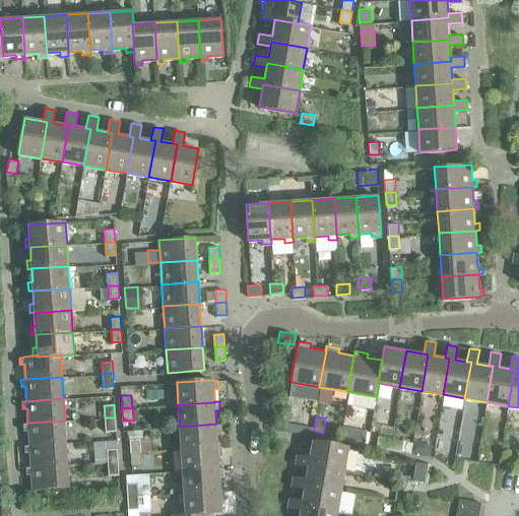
[(115,417),(105,417),(106,431),(116,430),(115,417)]
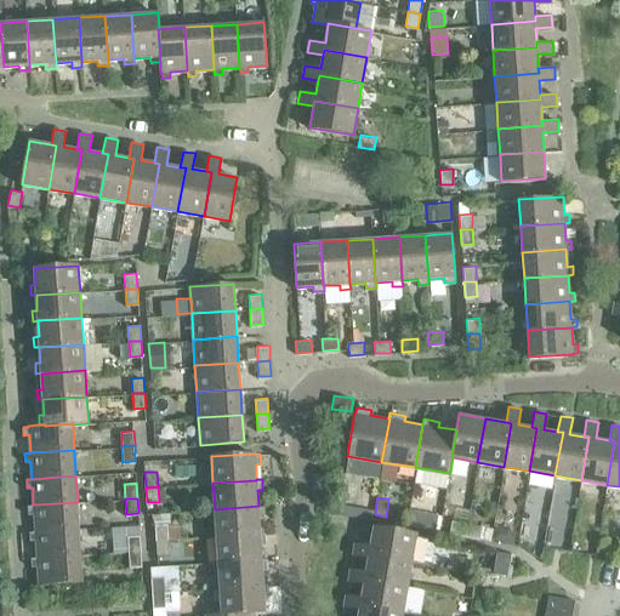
[(34,513),(35,531),(79,528),(78,502),(34,505),(33,505),(28,506),(28,513),(34,513)]
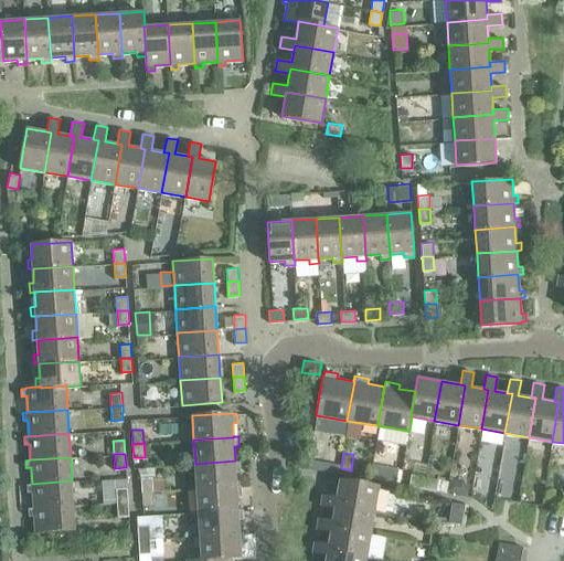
[(310,457),(308,466),(326,469),(339,472),(340,463),(310,457)]
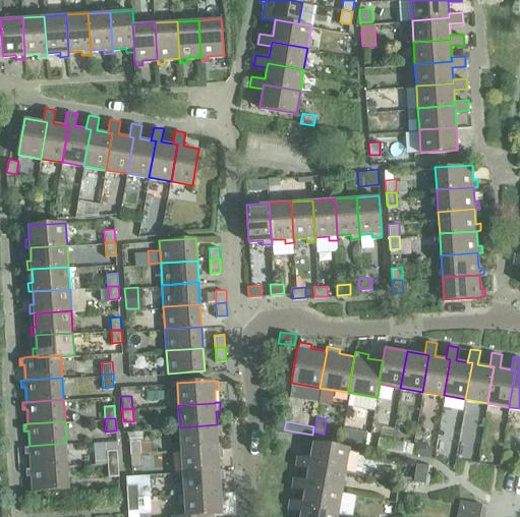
[(180,427),(181,449),(218,447),(217,434),(222,434),(221,424),(217,424),(180,427)]
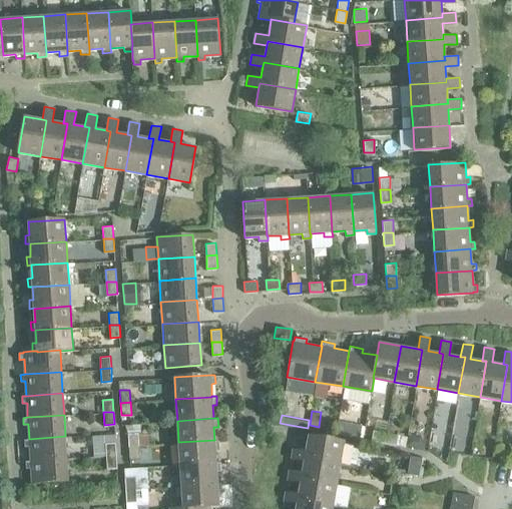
[(338,420),(336,433),(348,435),(351,422),(338,420)]
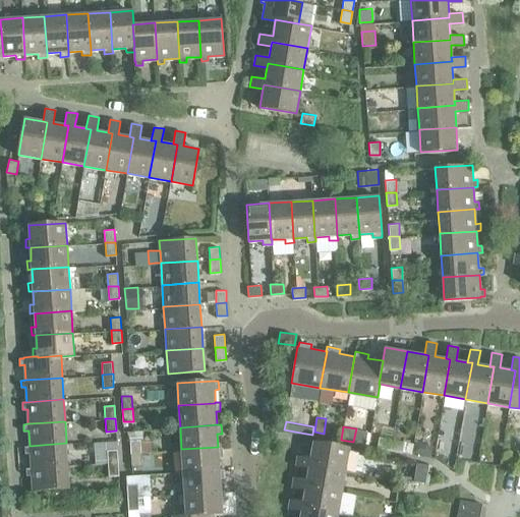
[(377,446),(390,449),(392,439),(379,437),(377,446)]
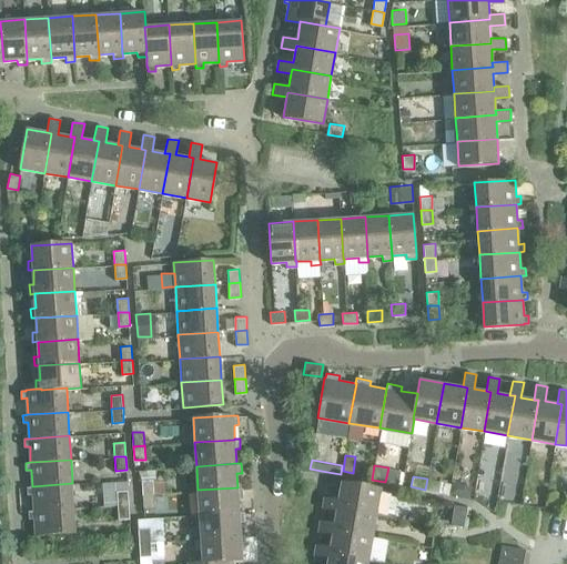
[(142,480),(143,494),(154,493),(153,482),(153,479),(142,480)]
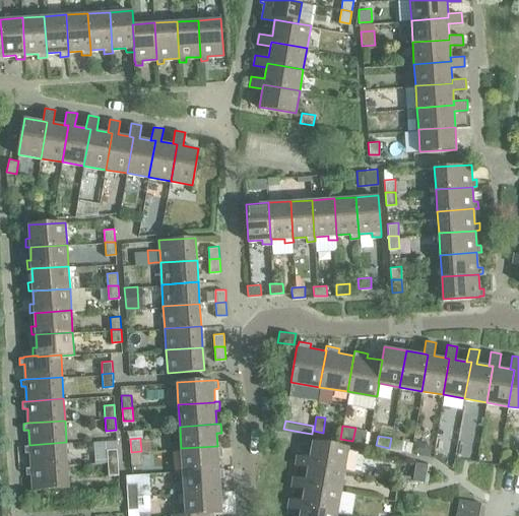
[(391,438),(389,448),(401,450),(403,440),(391,438)]
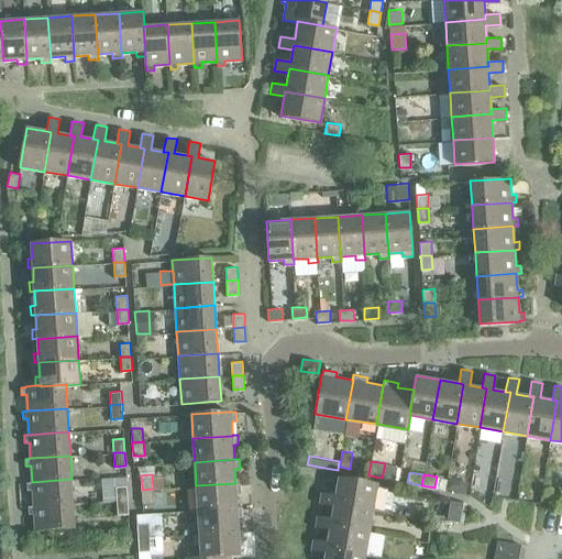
[(448,479),(445,490),(465,492),(466,484),(462,478),(448,475),(448,479)]
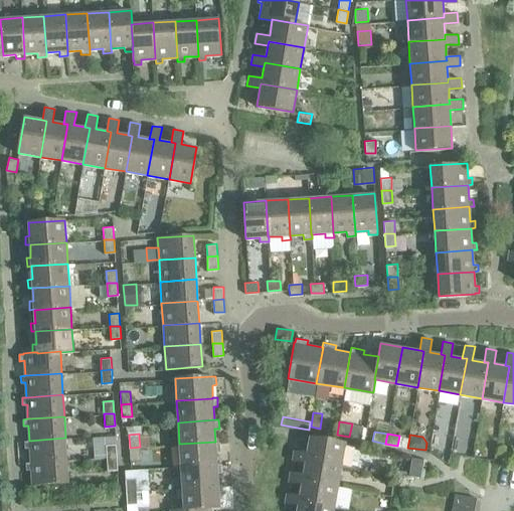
[(399,436),(397,446),(407,448),(409,438),(399,436)]
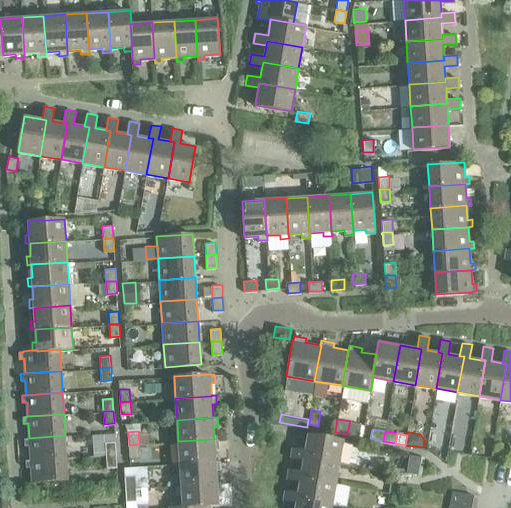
[(150,434),(138,434),(139,444),(150,443),(150,434)]
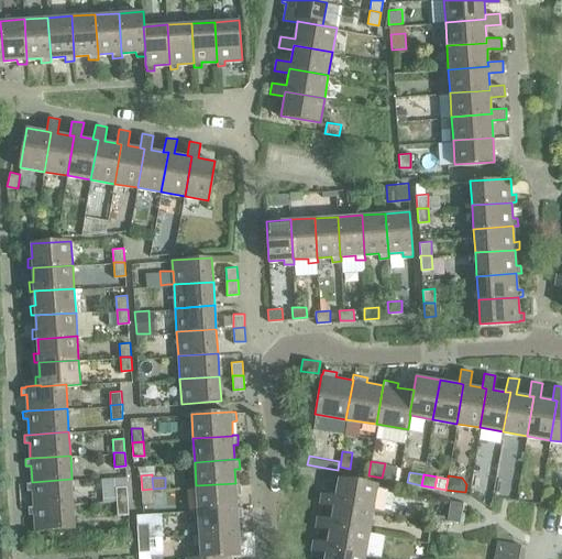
[(319,503),(333,505),(334,501),(374,507),(378,484),(339,478),(335,494),(321,492),(319,503)]
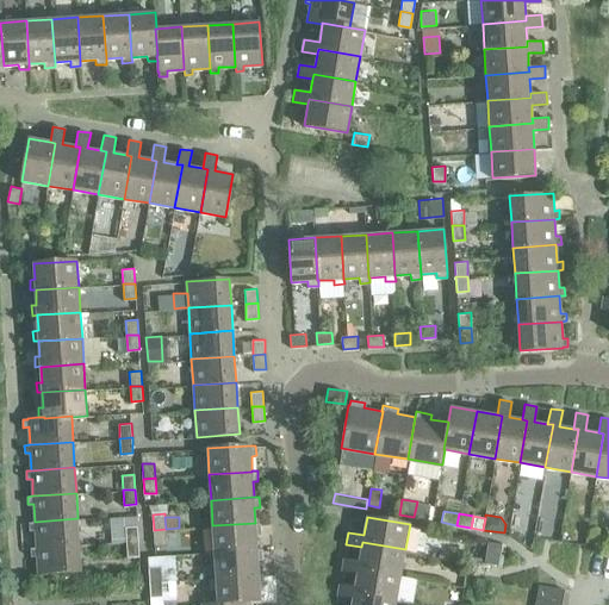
[(35,530),(36,547),(79,544),(78,518),(35,522),(29,522),(30,530),(35,530)]
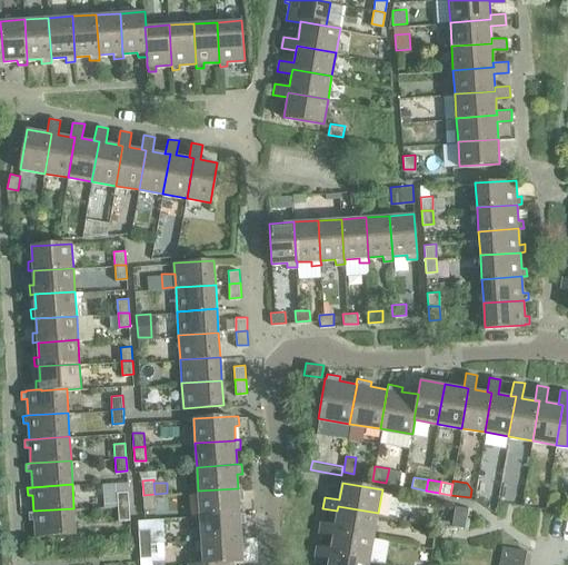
[(198,491),(200,515),(240,512),(239,497),(243,497),(243,487),(238,488),(198,491)]
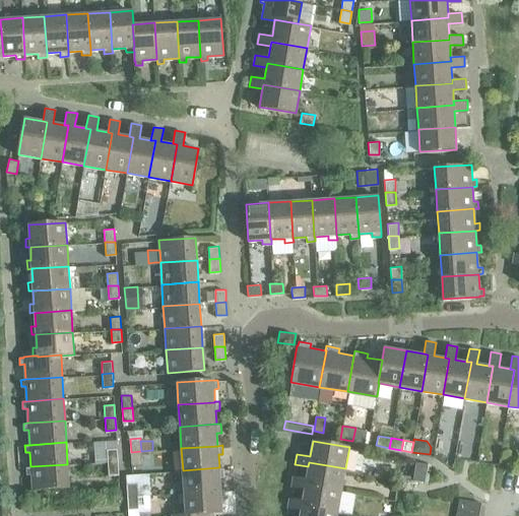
[(107,449),(108,461),(118,461),(117,448),(107,449)]
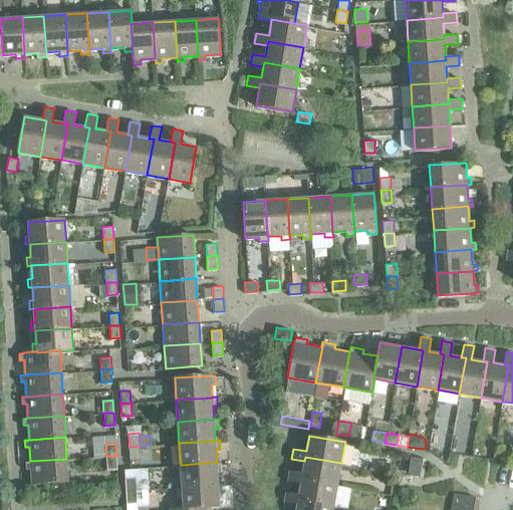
[(140,446),(130,447),(130,459),(141,459),(140,446)]
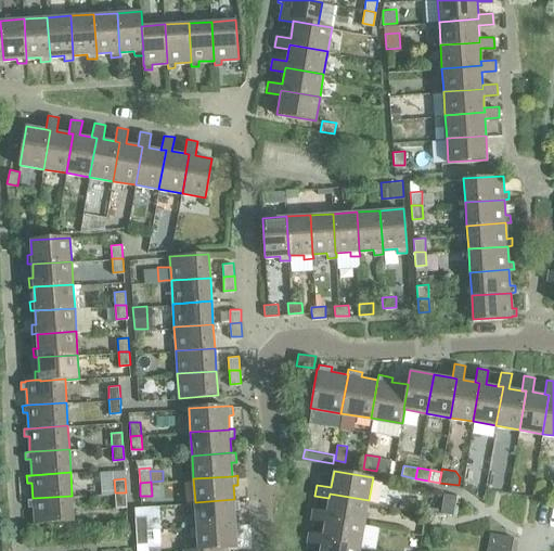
[(443,491),(441,511),(456,513),(460,495),(443,491)]
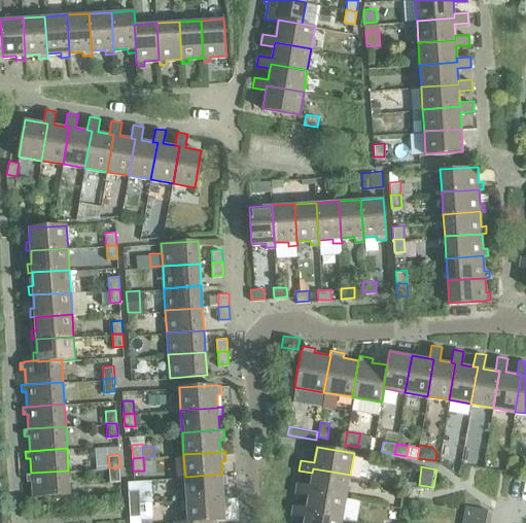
[(119,467),(109,467),(110,481),(120,480),(119,467)]
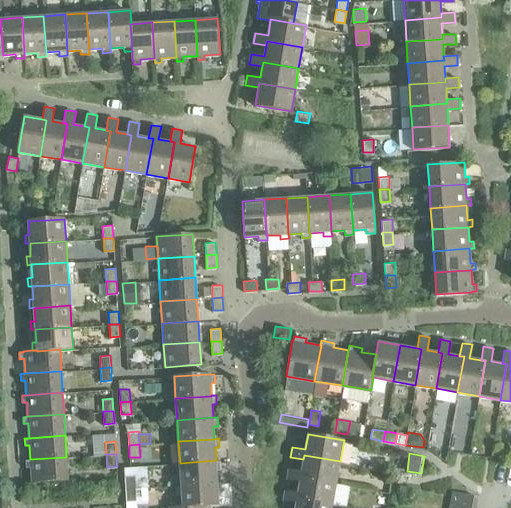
[(287,478),(300,480),(300,477),(336,483),(340,461),(304,455),(303,459),(301,471),(288,468),(287,478)]
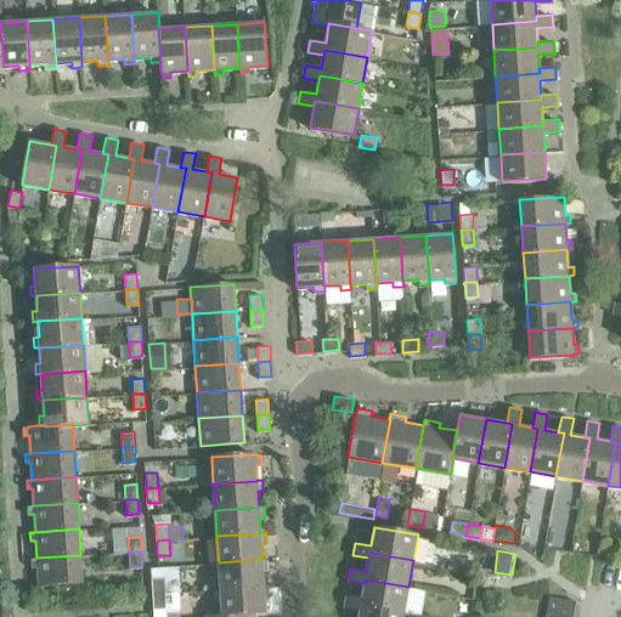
[(80,555),(37,558),(37,559),(32,559),(32,566),(38,566),(39,584),(83,582),(80,555)]
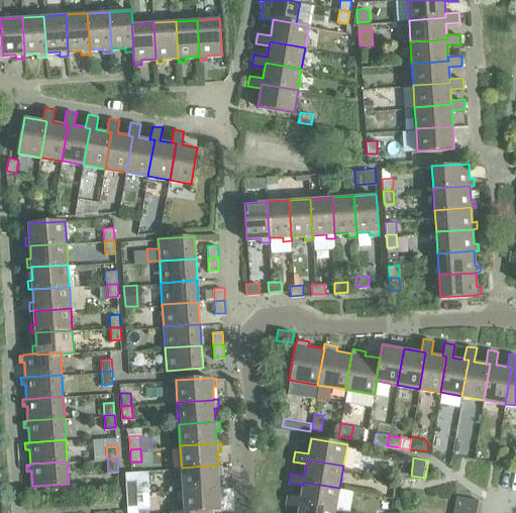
[(182,468),(183,489),(219,487),(218,474),(223,474),(222,465),(218,465),(182,468)]
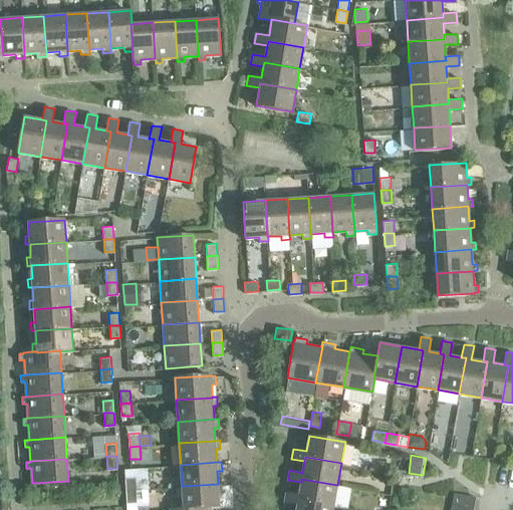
[(125,478),(125,490),(137,489),(136,477),(125,478)]
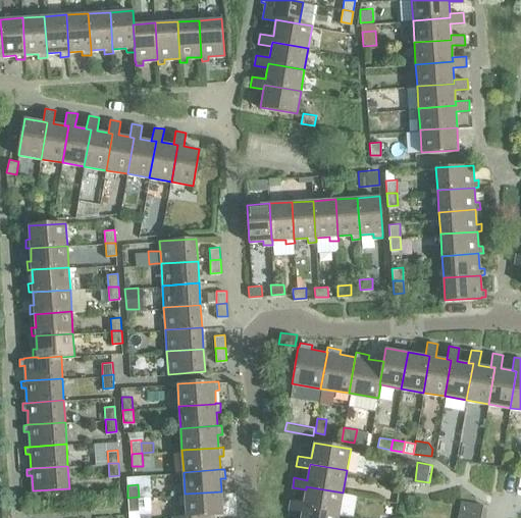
[(289,510),(302,512),(303,508),(340,514),(343,493),(306,486),(306,489),(304,502),(291,499),(289,510)]
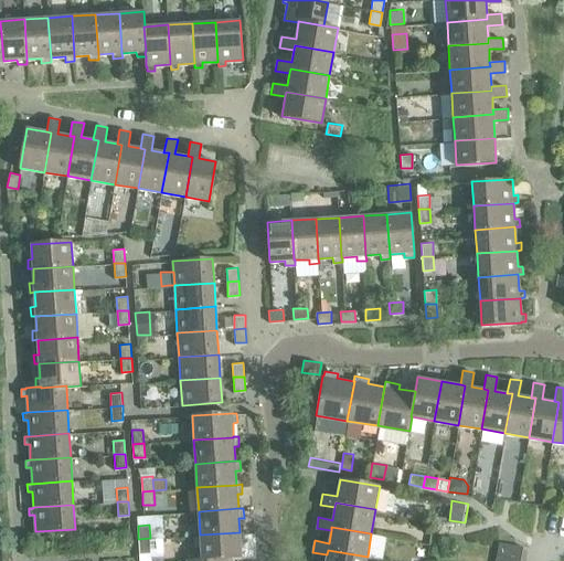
[(200,535),(202,558),(202,559),(226,557),(226,558),(232,558),(242,557),(241,542),(245,541),(245,531),(240,532),(200,535)]
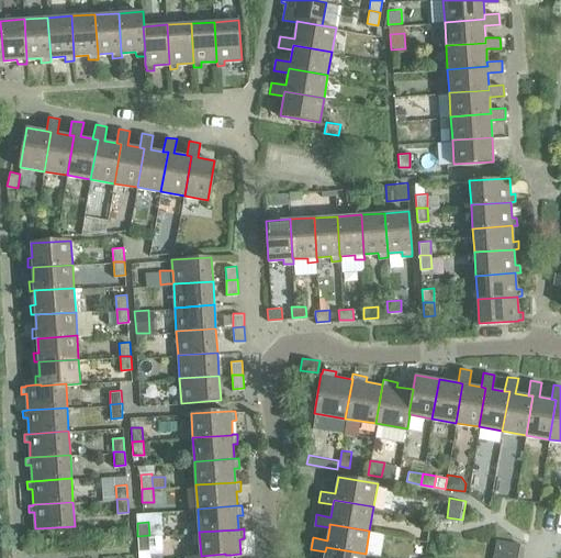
[(149,535),(137,536),(138,550),(149,549),(149,535)]
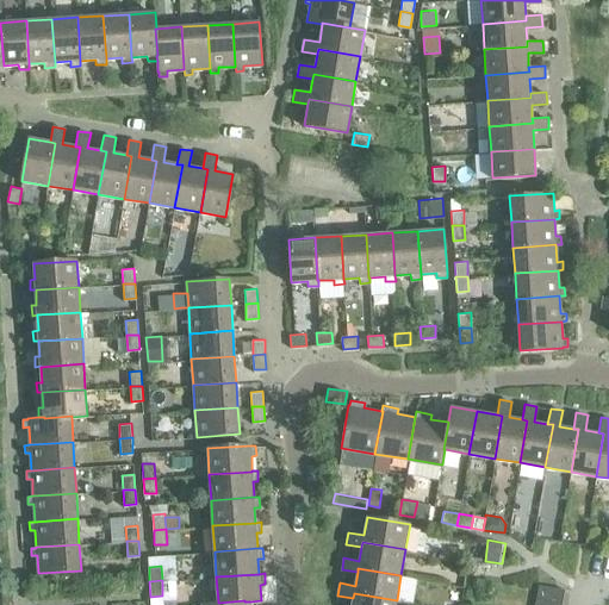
[(539,584),(536,597),(561,602),(564,588),(539,584)]
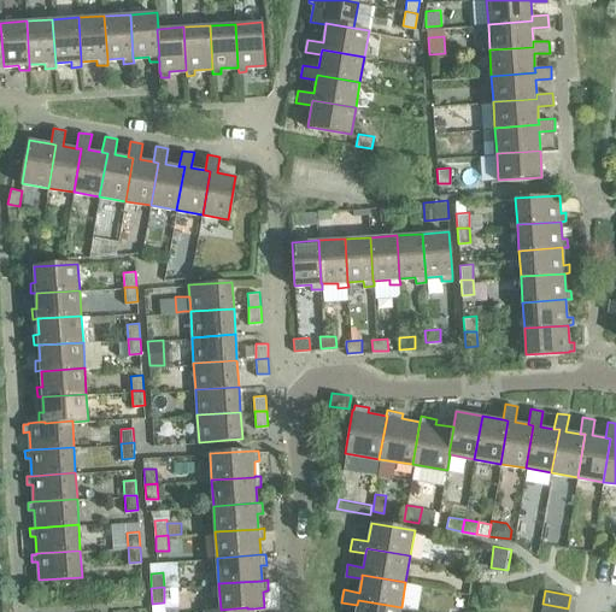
[(399,611),(402,607),(358,600),(357,605),(355,611),(399,611)]
